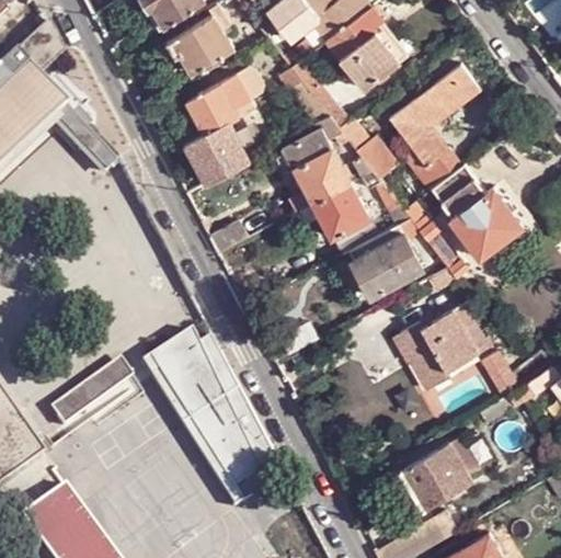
[(84,0),(83,1),(93,20),(121,1),(118,0),(84,0)]
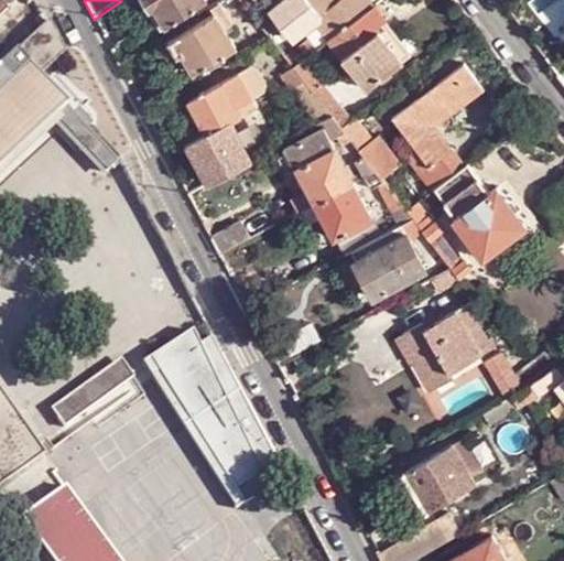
[(204,0),(141,0),(149,12),(153,9),(158,15),(165,28),(205,1),(204,0)]
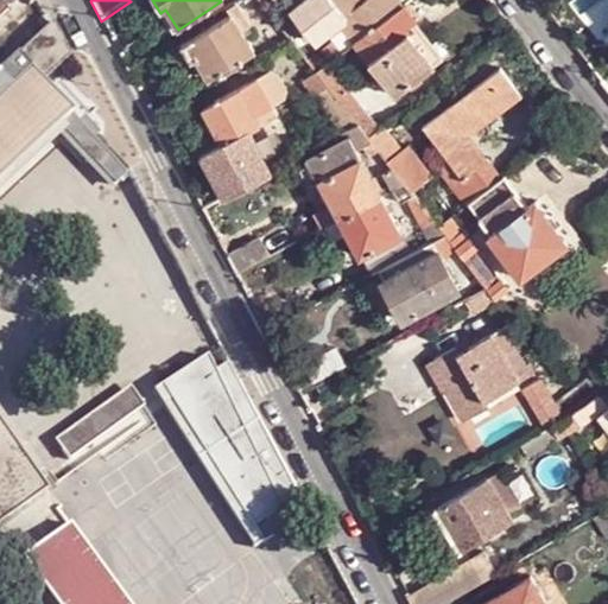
[(315,44),(339,26),(346,20),(330,0),(306,0),(289,13),(315,44)]
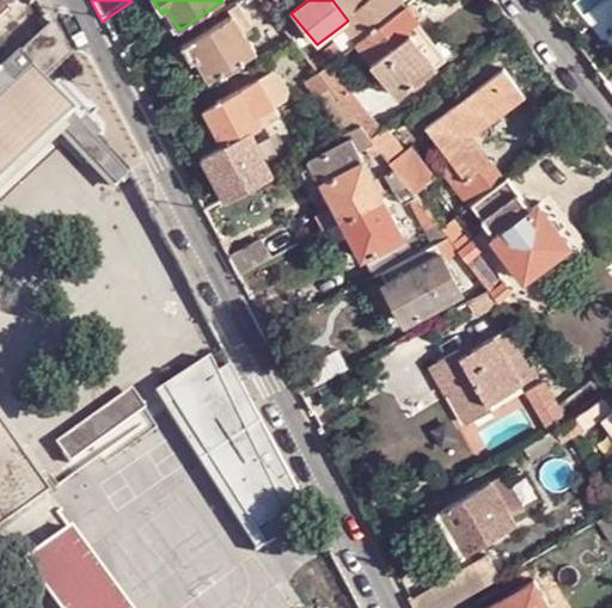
[(357,45),(405,10),(398,0),(371,0),(366,4),(362,0),(332,0),(348,20),(341,26),(356,45),(357,45)]
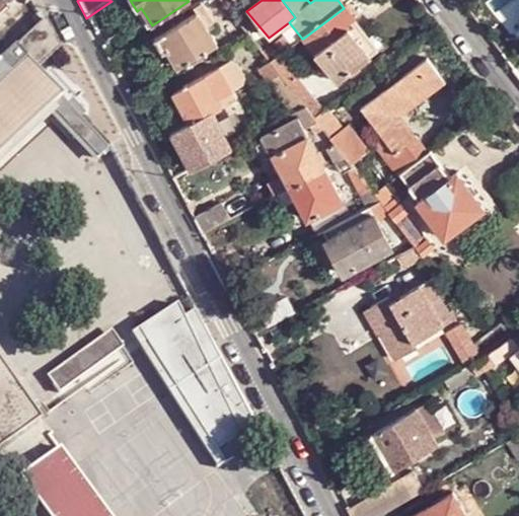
[(354,21),(344,8),(303,39),(312,50),(311,51),(336,83),(370,58),(347,27),(354,21)]
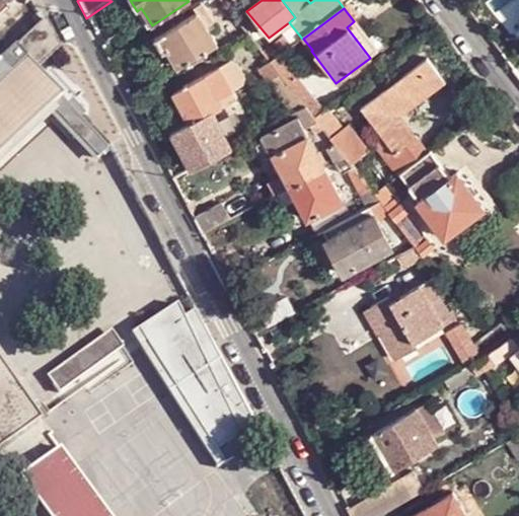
[(197,13),(154,39),(163,53),(168,50),(177,66),(216,44),(197,13)]
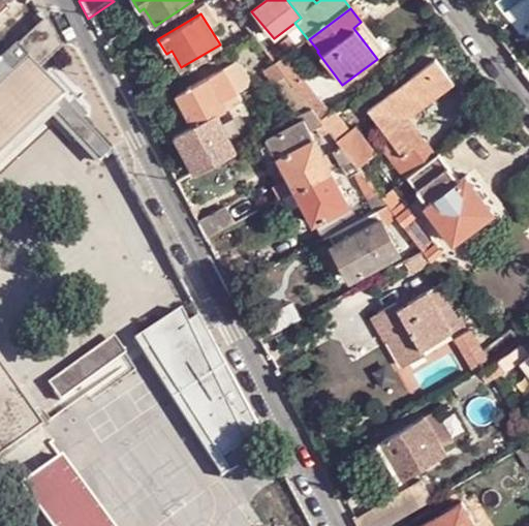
[(155,26),(148,14),(133,23),(142,35),(155,26)]
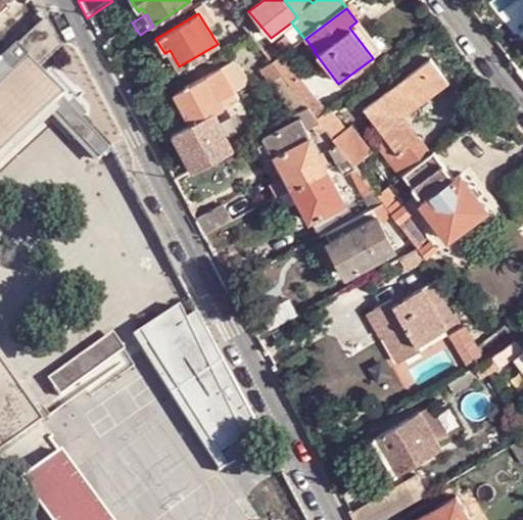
[(380,53),(357,21),(349,28),(373,58),(380,53)]
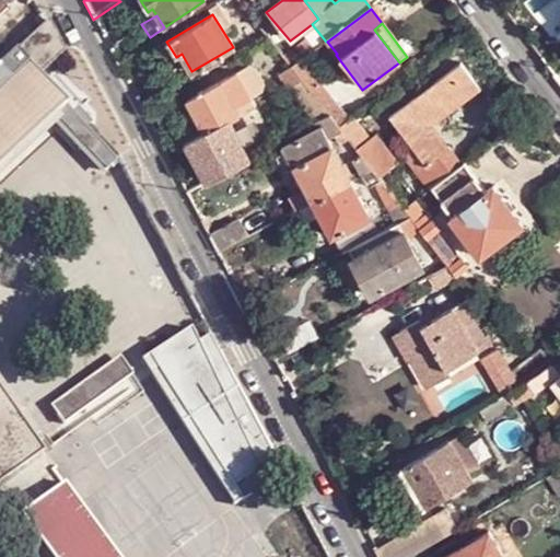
[(66,56),(49,26),(42,33),(0,71),(0,170),(55,119),(66,109),(38,80),(66,56)]
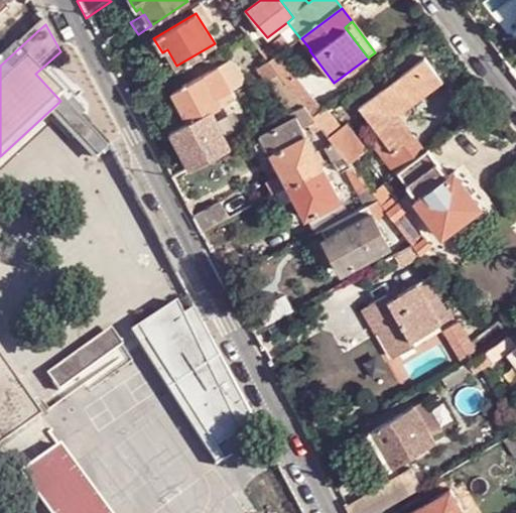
[(284,33),(260,52),(267,62),(279,54),(292,44),(284,33)]
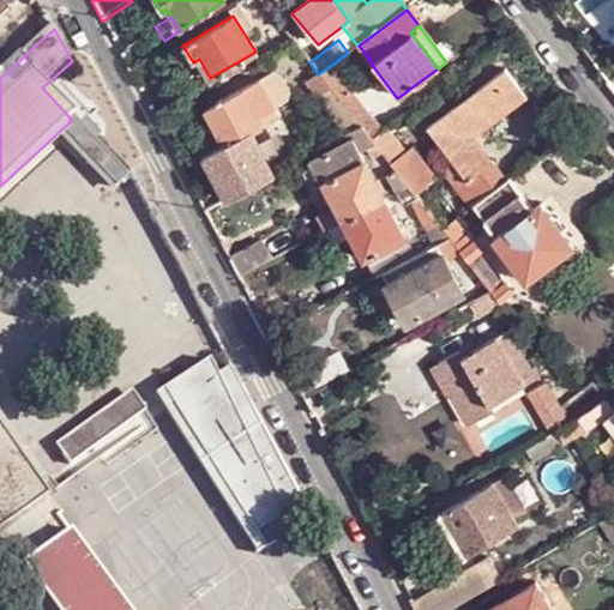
[(332,65),(318,74),(323,79),(330,88),(360,126),(371,140),(381,132),(332,65)]
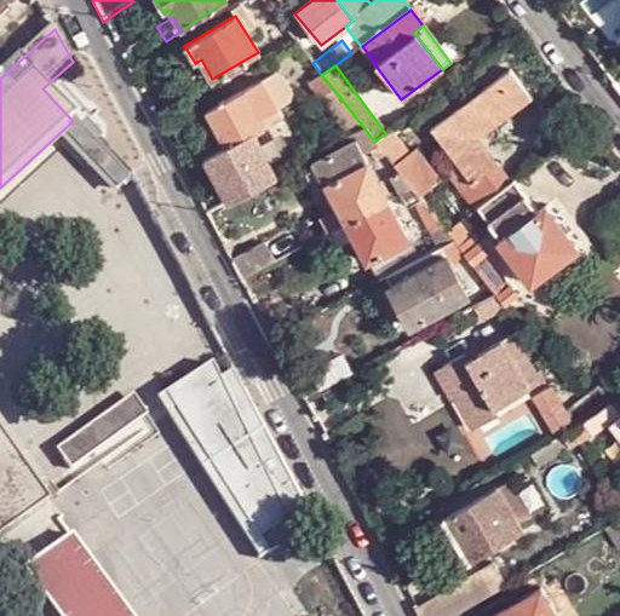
[(477,209),(511,184),(495,163),(492,166),(472,139),(529,98),(511,72),(431,130),(455,163),(446,171),(474,212),(477,209)]
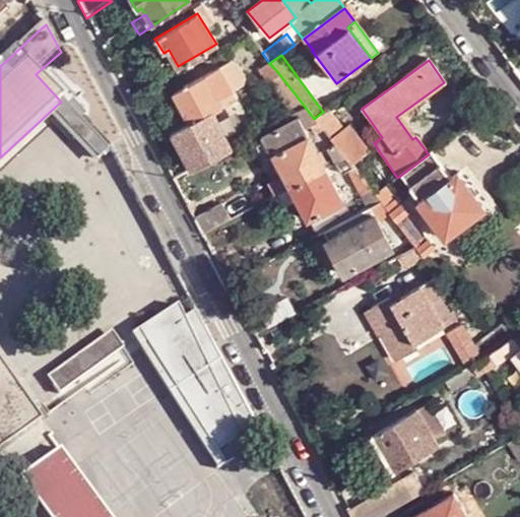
[(212,112),(239,98),(220,67),(205,76),(204,75),(174,93),(191,124),(212,112)]
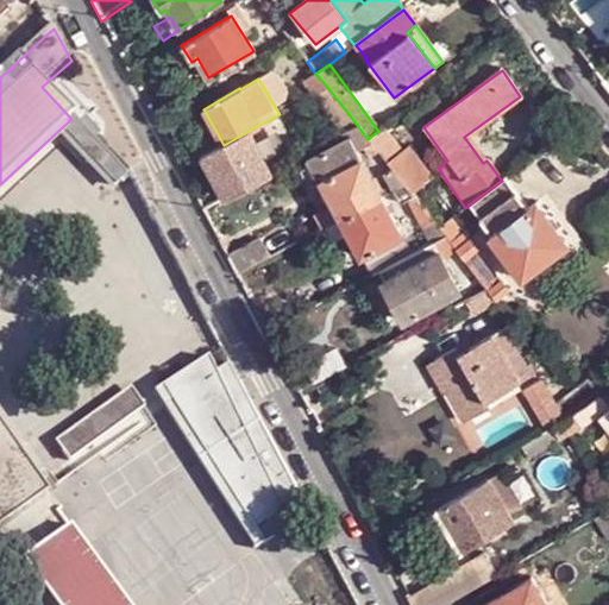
[(315,93),(327,87),(320,79),(307,88),(311,96),(315,93)]
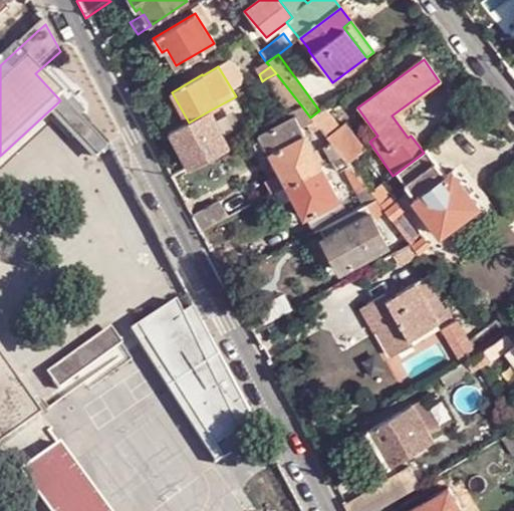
[(291,111),(301,105),(276,73),(266,78),(287,113),(291,111)]
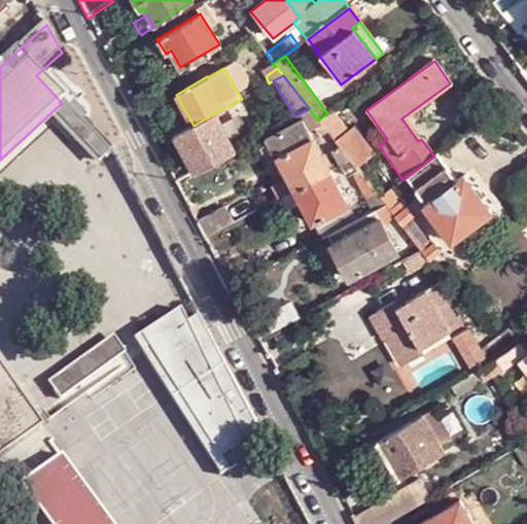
[(453,85),(450,83),(401,118),(418,141),(421,139),(407,120),(453,85)]
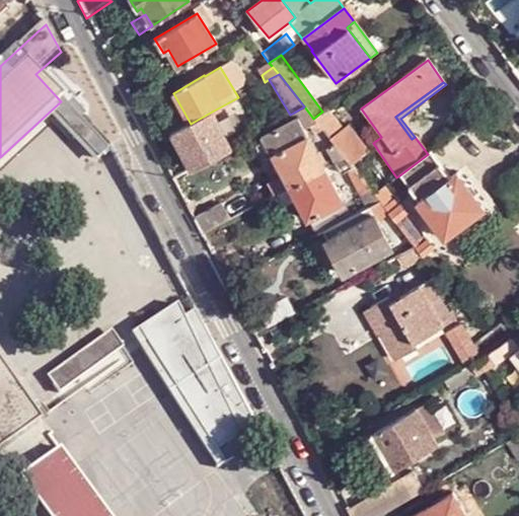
[(86,128),(61,101),(51,111),(76,137),(86,128)]
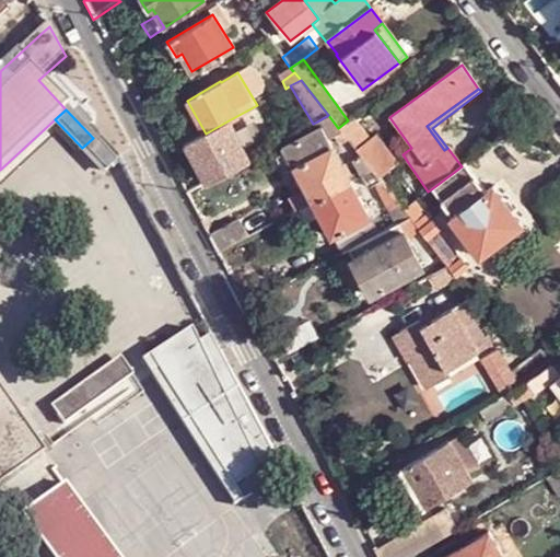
[(342,132),(338,128),(328,115),(317,122),(319,127),(327,141),(337,136),(342,132)]
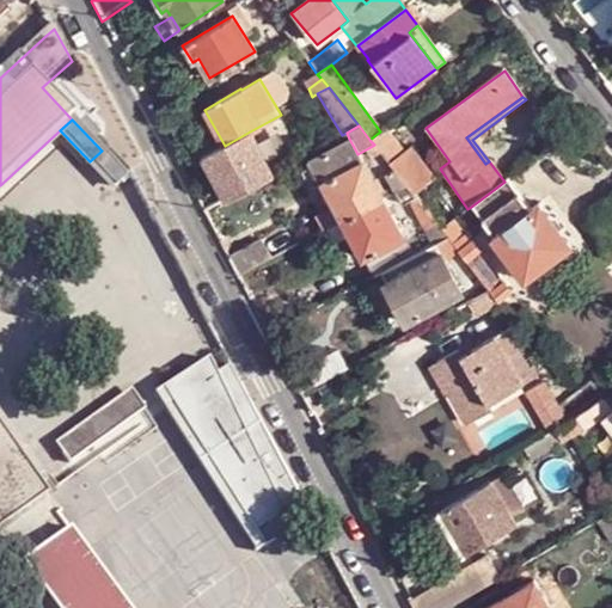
[(404,153),(385,129),(380,131),(369,140),(374,145),(390,164),(404,153)]
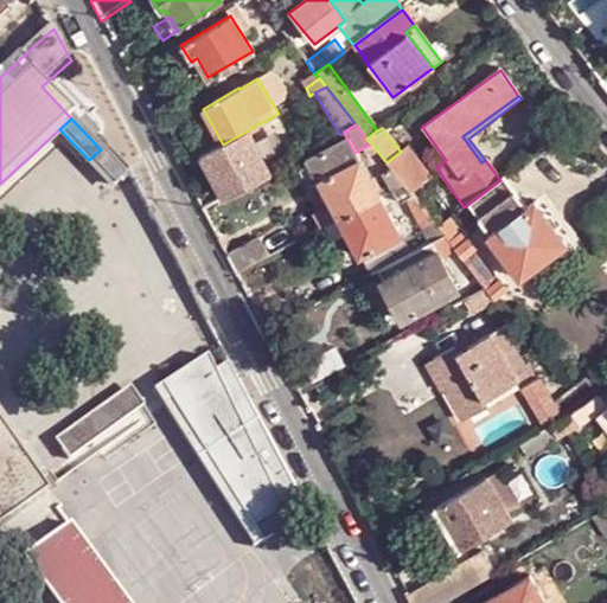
[(224,199),(272,172),(248,130),(223,145),(202,156),(224,199)]
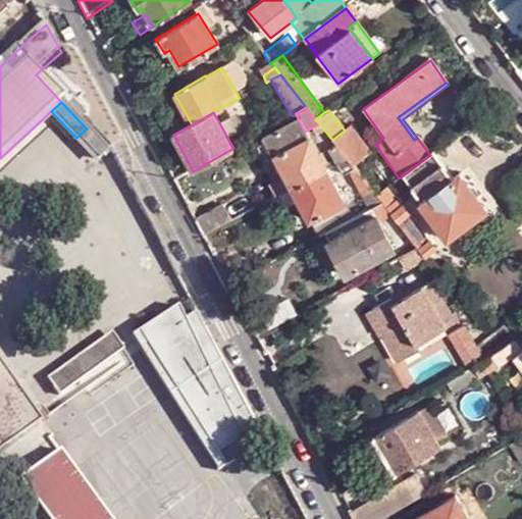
[(326,169),(305,132),(298,118),(261,140),(262,142),(256,149),(261,159),(270,157),(272,159),(274,158),(286,179),(291,189),(326,169)]
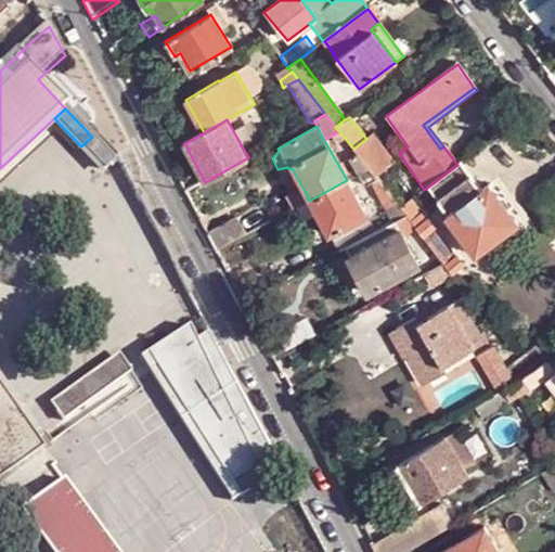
[(358,154),(353,149),(339,131),(334,135),(349,159),(358,154)]
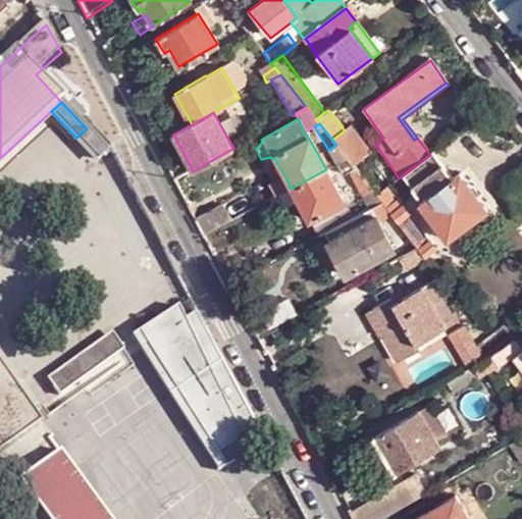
[(350,126),(345,131),(332,140),(336,145),(347,158),(352,165),(370,151),(350,126)]
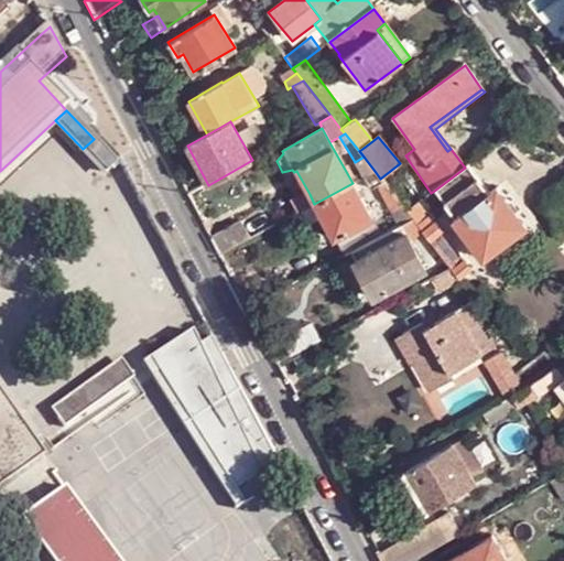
[(118,164),(94,139),(83,149),(107,174),(118,164)]
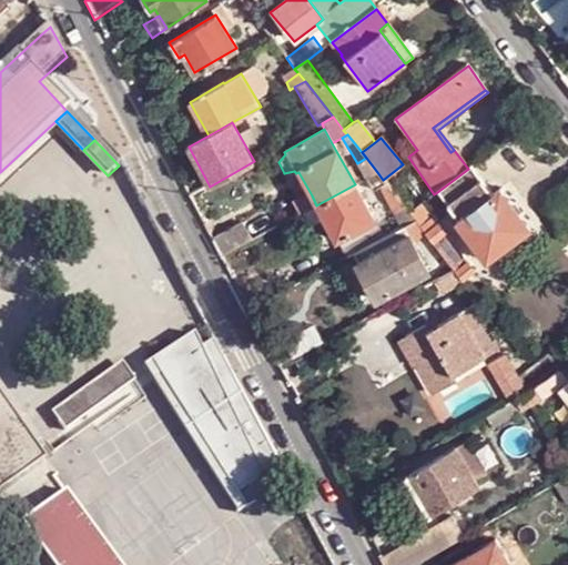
[(377,172),(366,158),(357,163),(366,179),(377,172)]
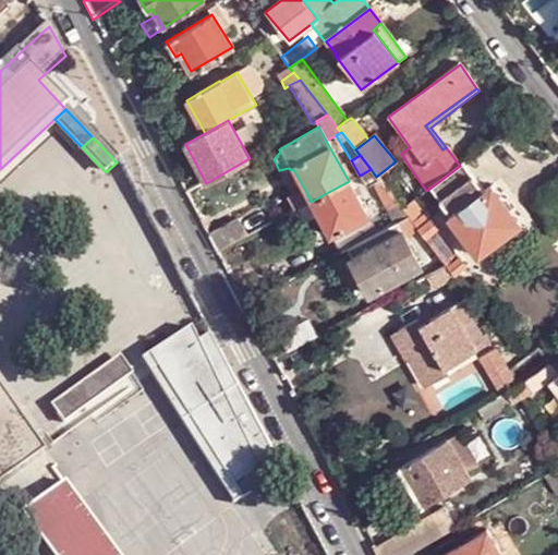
[(483,192),(462,164),(460,166),(429,189),(449,216),(483,192)]
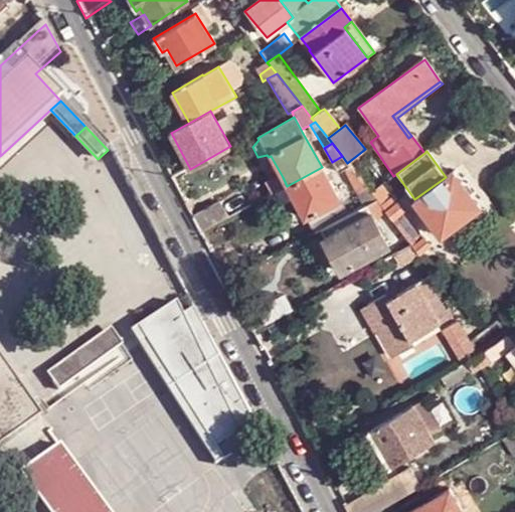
[(350,166),(347,163),(342,156),(332,162),(339,172),(345,169),(350,166)]
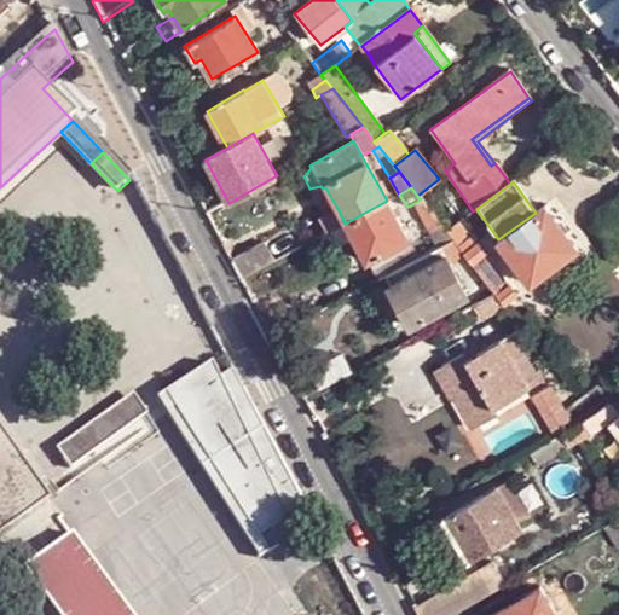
[(445,231),(421,199),(415,203),(439,248),(447,243),(453,241),(445,231)]
